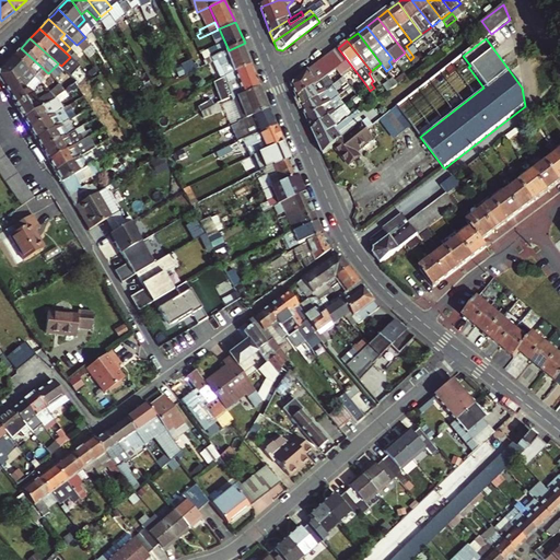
[(236,72),(252,66),(243,44),(229,50),(228,50),(236,72)]
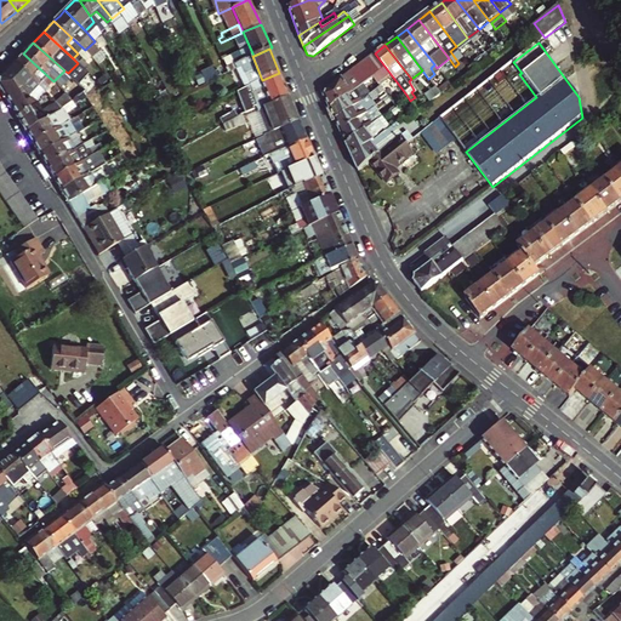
[(23,53),(15,62),(45,92),(55,83),(53,81),(23,53)]
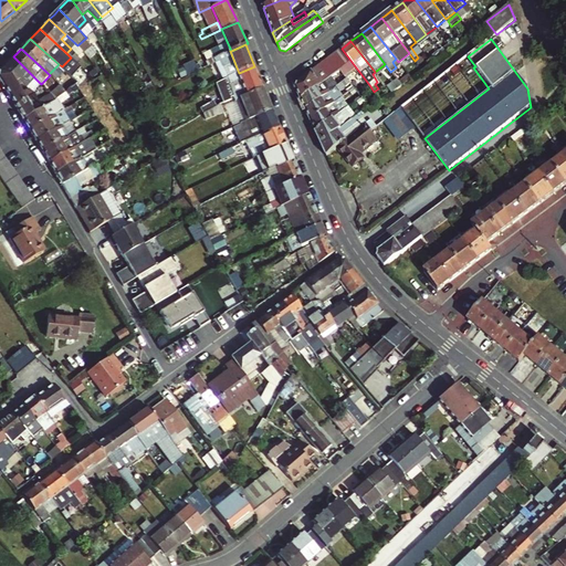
[(347,74),(352,72),(366,90),(370,86),(342,49),(333,55),(347,74)]
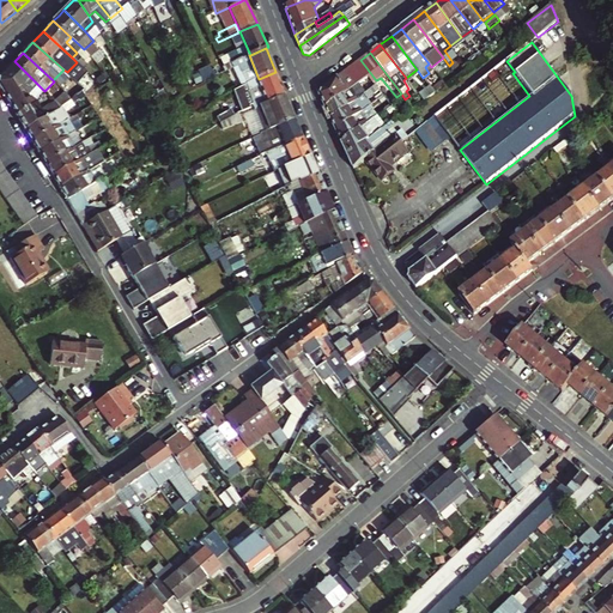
[(242,59),(234,61),(242,83),(250,79),(242,59)]
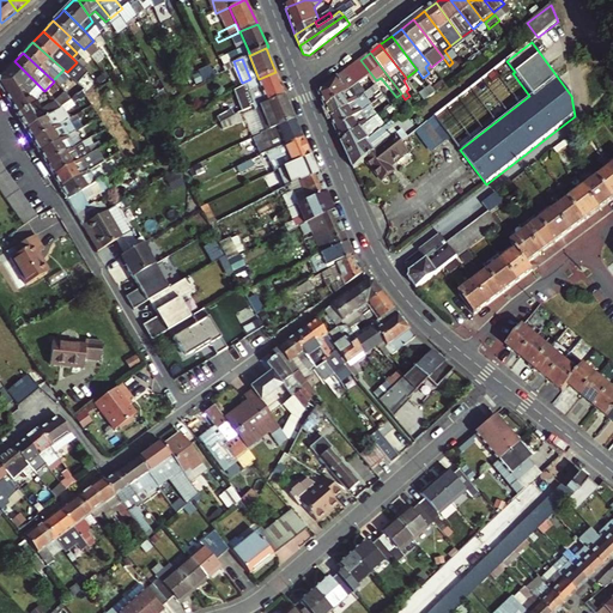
[(44,91),(14,61),(5,72),(36,101),(44,91)]
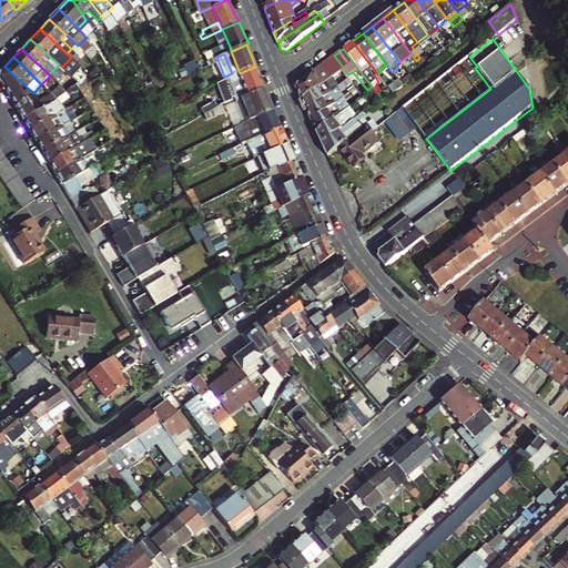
[(33,93),(4,67),(0,70),(0,79),(16,107),(34,94),(33,93)]
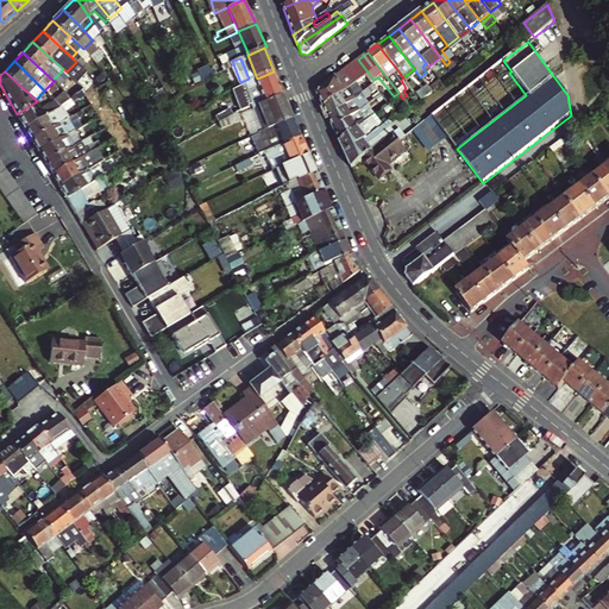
[(257,79),(256,80),(265,102),(283,94),(274,71),(257,79)]
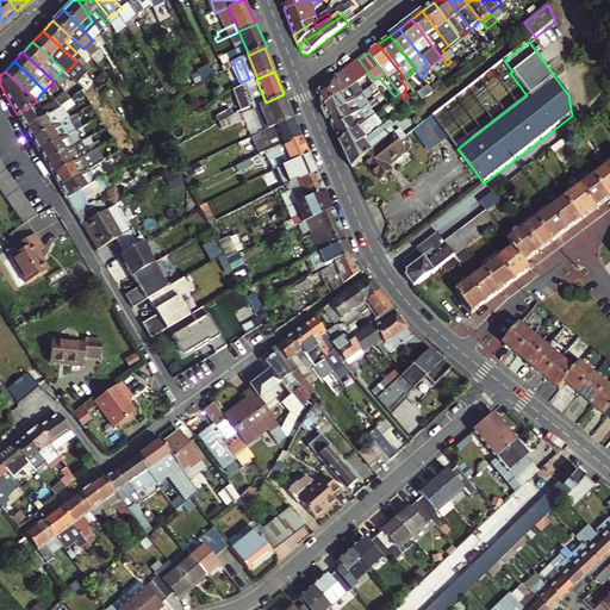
[(347,92),(342,83),(336,76),(319,88),(318,95),(324,110),(347,92)]
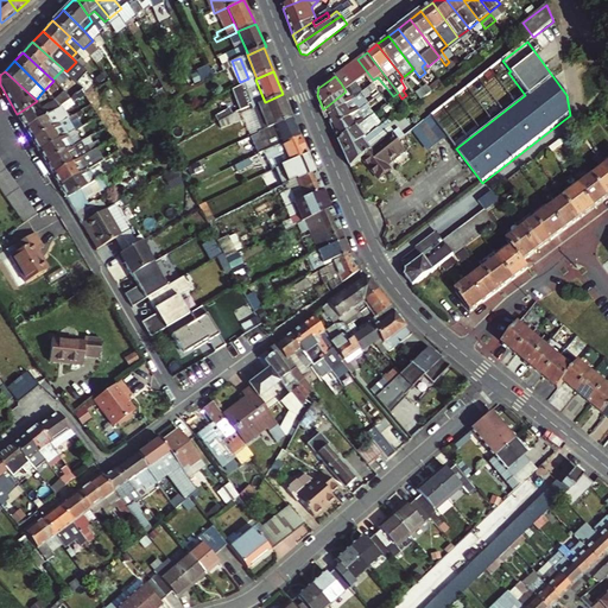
[(366,76),(358,82),(361,87),(369,81),(366,76)]
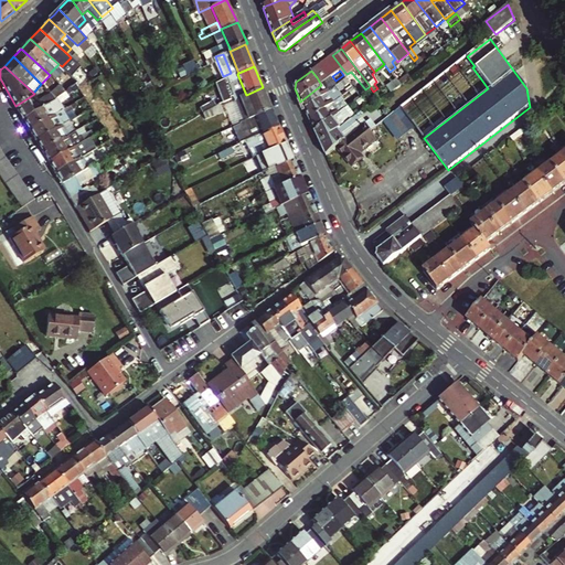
[(60,87),(65,94),(77,84),(76,82),(72,76),(59,86),(60,87)]
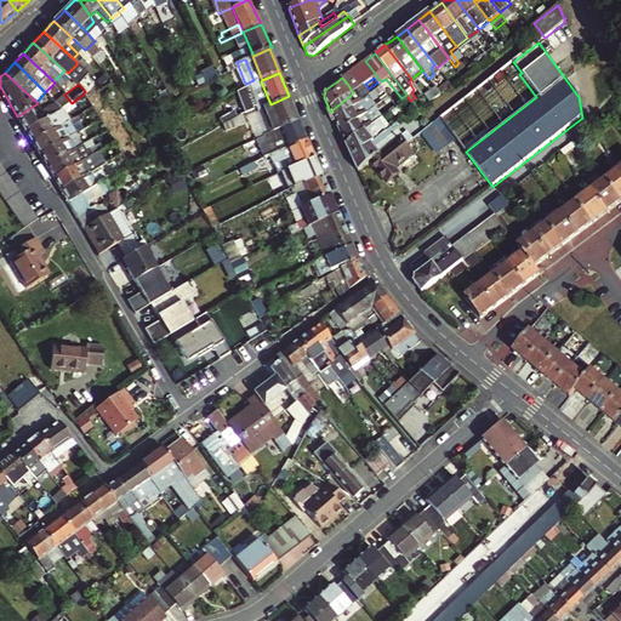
[(252,85),(238,90),(246,110),(261,104),(252,85)]
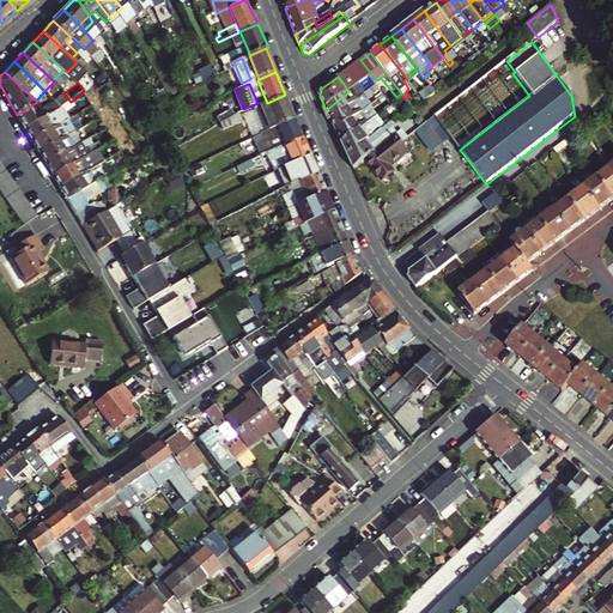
[(363,95),(358,98),(360,105),(380,91),(375,85),(363,95)]
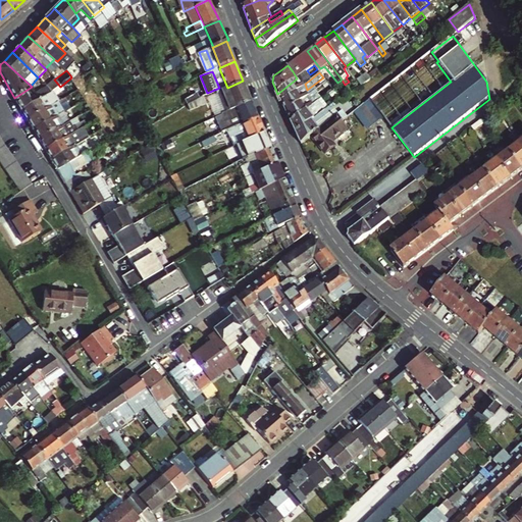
[(297,79),(277,94),(281,102),(299,89),(305,84),(309,81),(303,73),(297,79)]
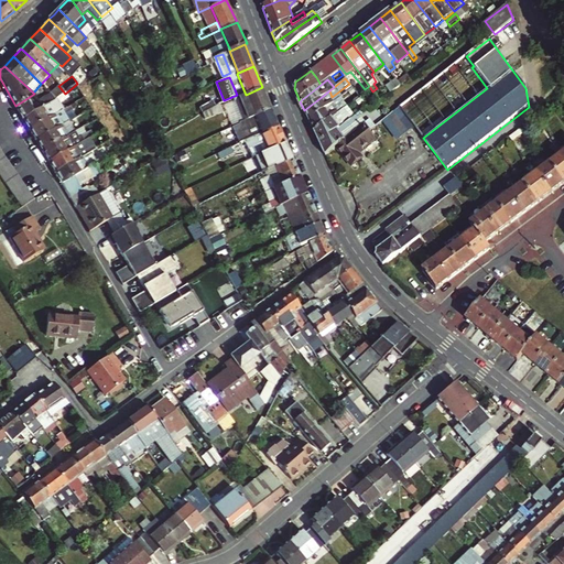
[(60,87),(50,95),(55,101),(57,100),(61,97),(65,94),(60,87)]
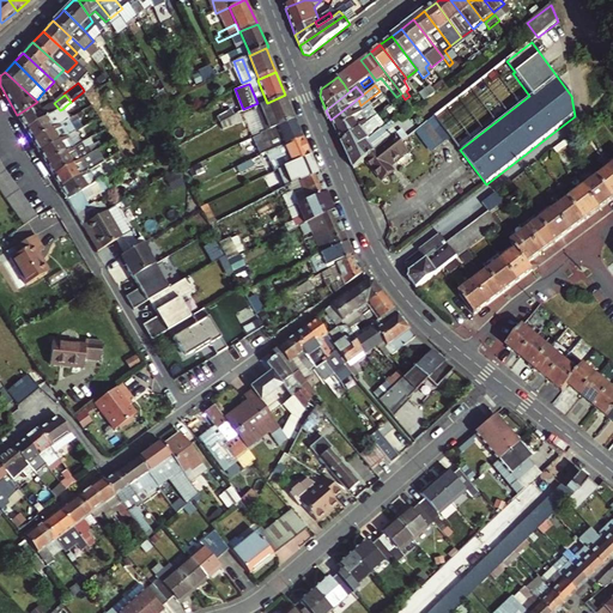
[(285,95),(267,103),(275,127),(296,119),(285,95)]
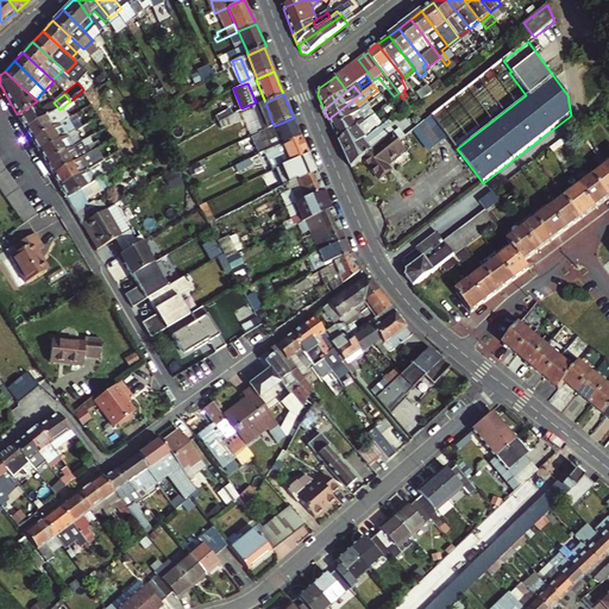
[(362,111),(358,105),(356,98),(349,104),(355,115),(362,111)]
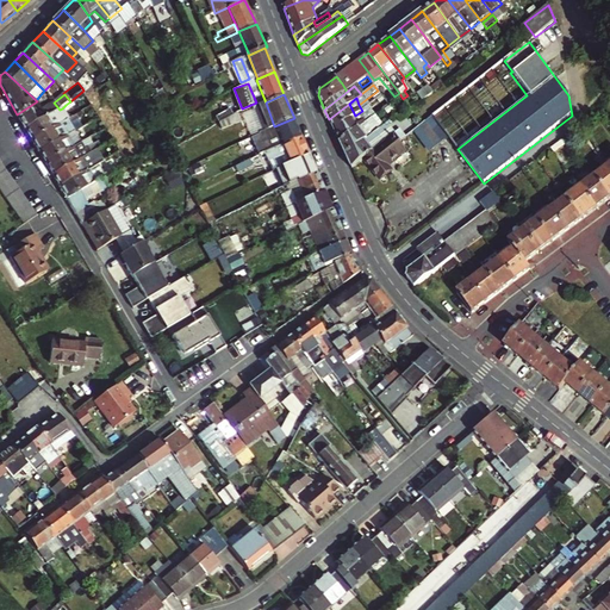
[(39,104),(37,101),(17,114),(26,129),(47,117),(39,104)]
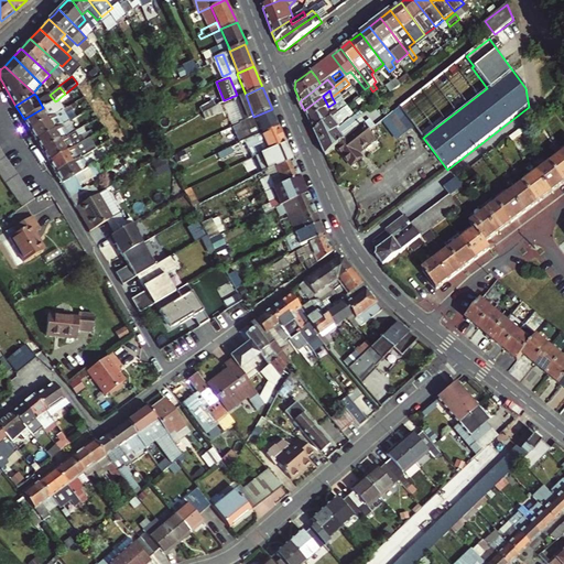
[(323,96),(304,110),(307,118),(310,122),(328,107),(323,96)]
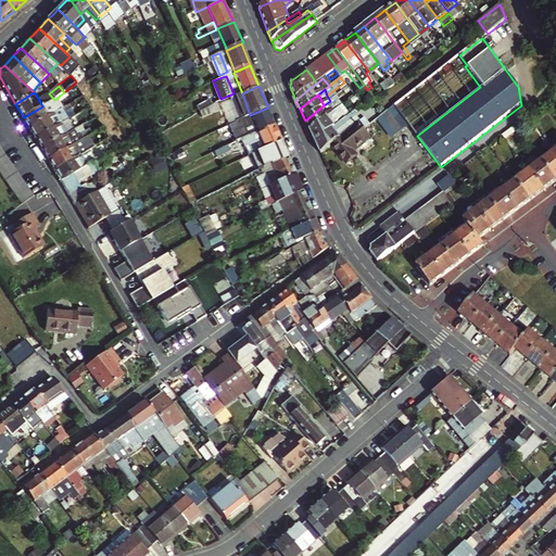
[(324,105),(305,121),(310,130),(336,110),(343,105),(337,96),(330,101),(324,105)]
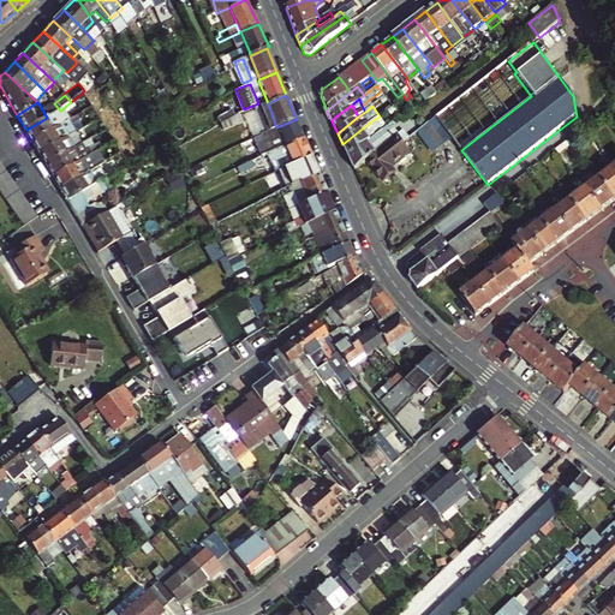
[(60,111),(47,118),(27,130),(29,135),(33,142),(70,120),(63,109),(60,111)]
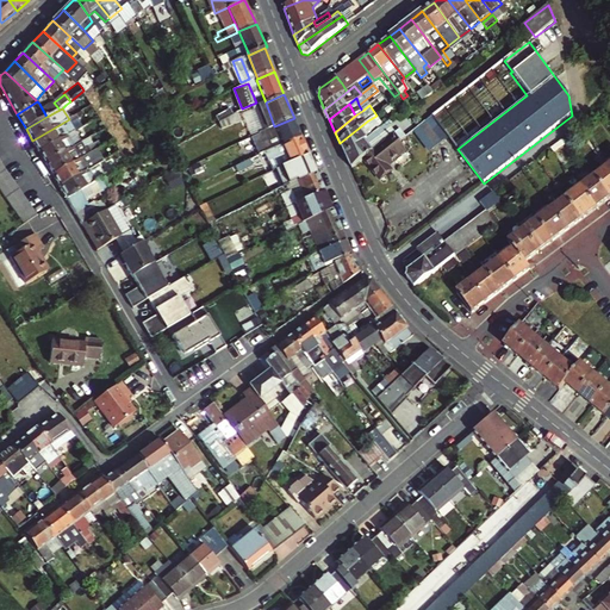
[(224,128),(237,120),(231,110),(219,116),(224,128)]
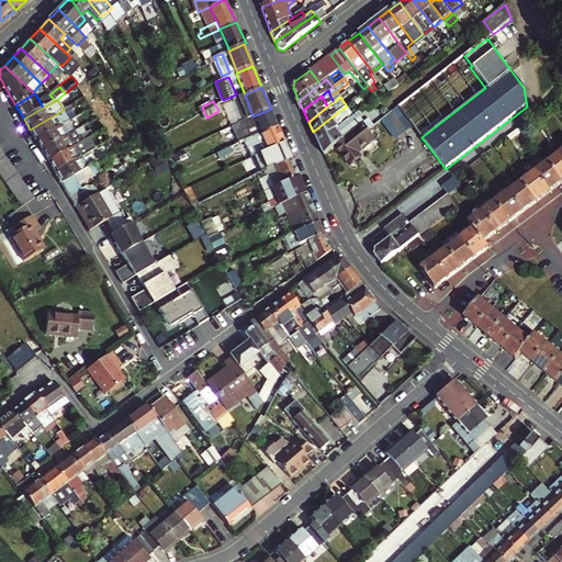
[(279,126),(271,109),(253,116),(240,122),(244,130),(237,133),(242,143),(243,143),(246,142),(256,136),(260,134),(279,126)]
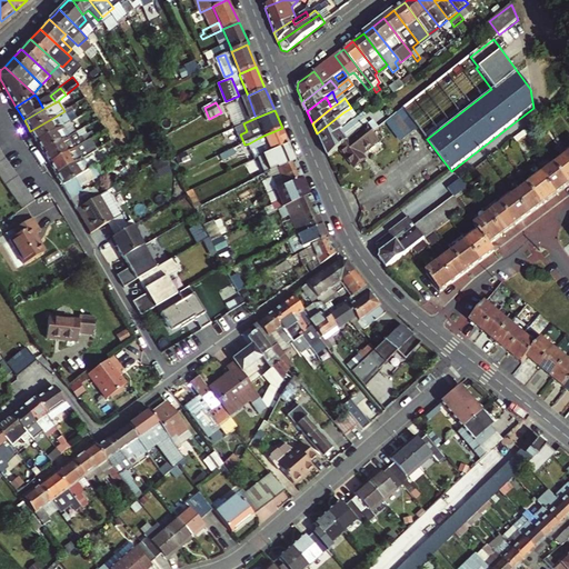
[(65,111),(30,131),(37,141),(70,122),(65,111)]
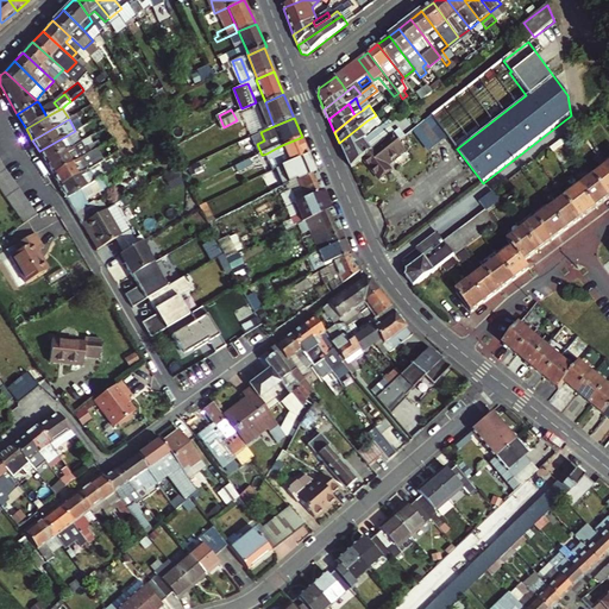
[(368,120),(339,143),(345,156),(377,132),(368,120)]
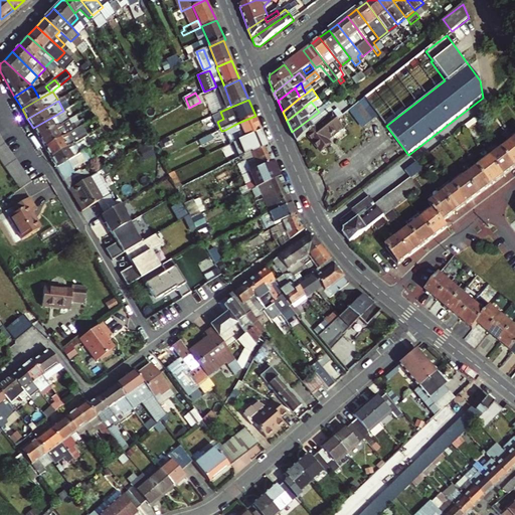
[(362,102),(351,110),(364,127),(375,119),(362,102)]
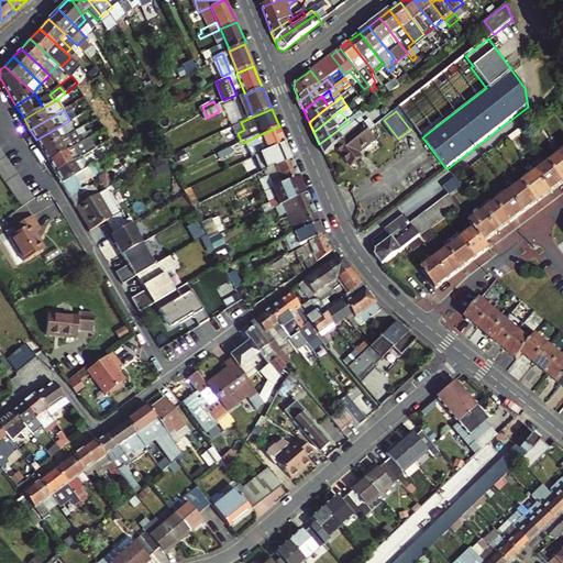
[(81,114),(73,119),(78,130),(88,124),(81,114)]
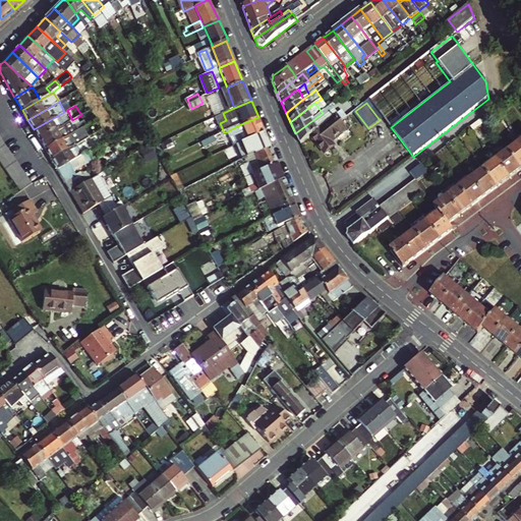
[(323,113),(295,133),(300,145),(310,136),(335,117),(329,108),(323,113)]
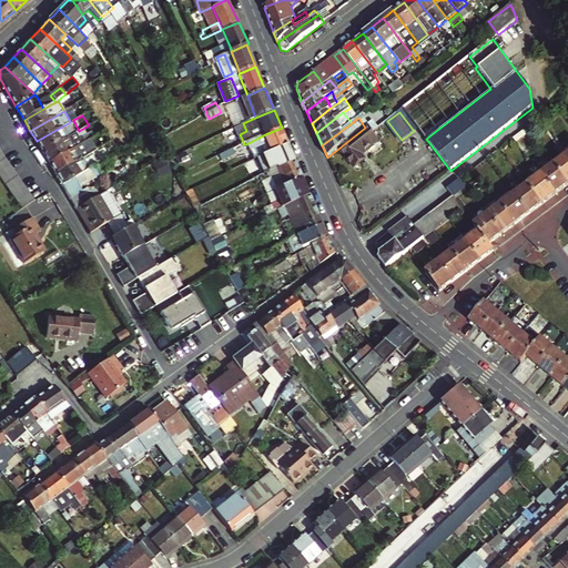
[(70,122),(37,141),(42,152),(77,132),(70,122)]
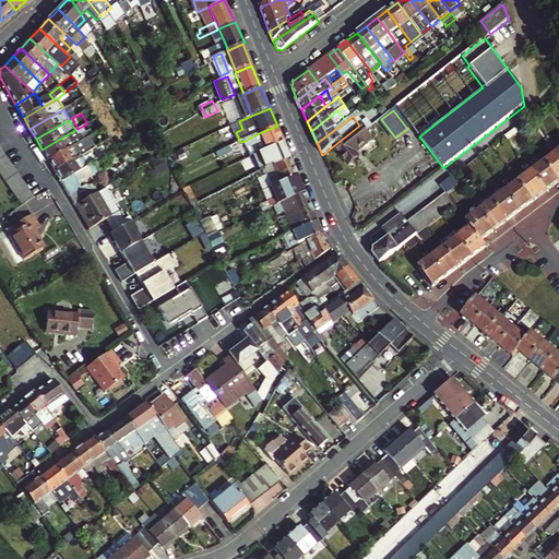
[(359,126),(333,146),(347,164),(358,155),(356,152),(372,139),(361,125),(359,126)]
